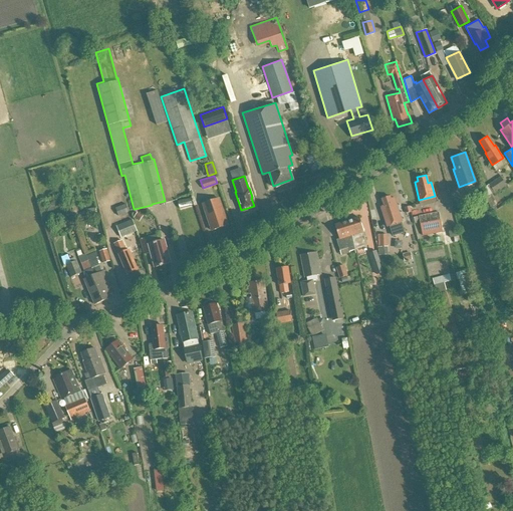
[(500,176),(488,183),(493,192),(505,184),(500,176)]
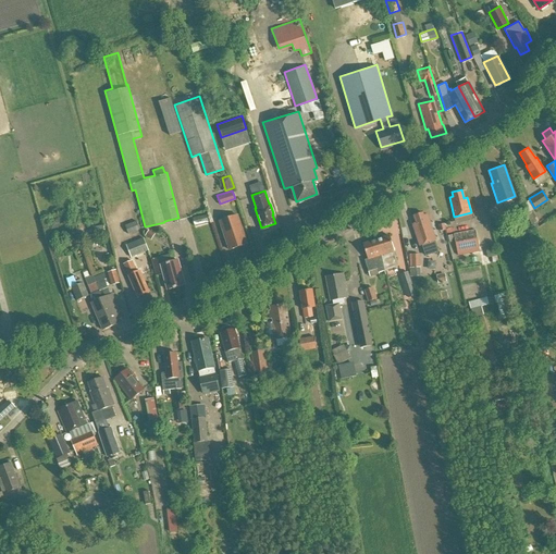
[(423,213),(422,211),(412,214),(416,221),(411,222),(419,244),(424,242),(427,248),(436,245),(434,238),(435,238),(427,212),(423,213)]
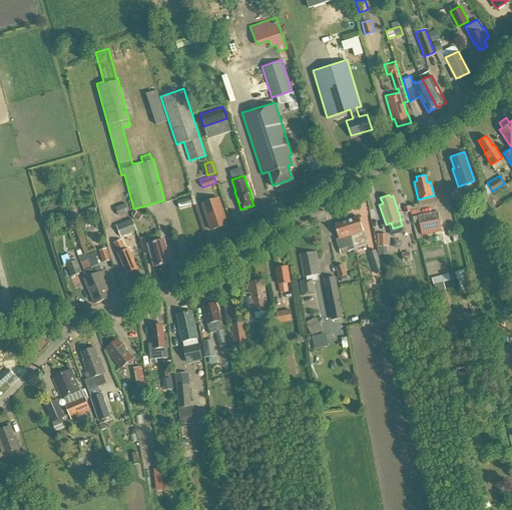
[(190,195),(176,199),(179,207),(192,203),(190,195)]
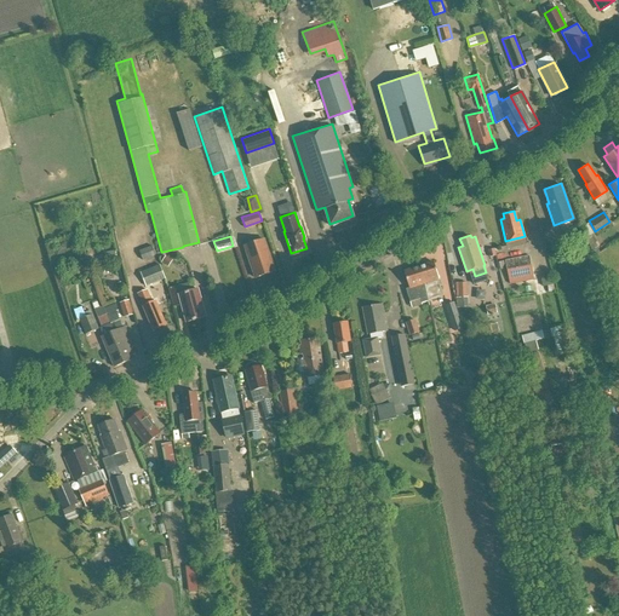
[(254,276),(274,269),(263,237),(244,245),(254,276)]
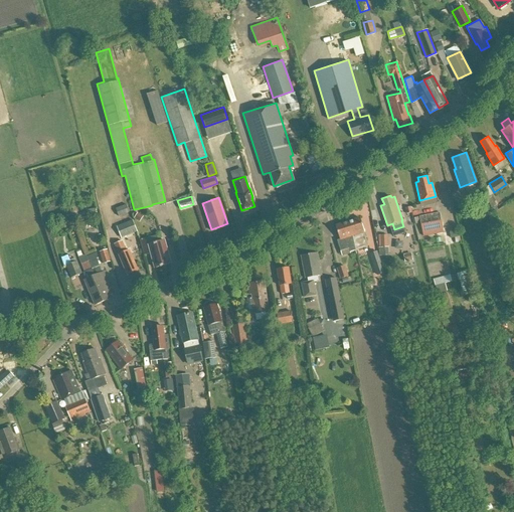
[(126,202),(117,206),(120,212),(129,209),(126,202)]
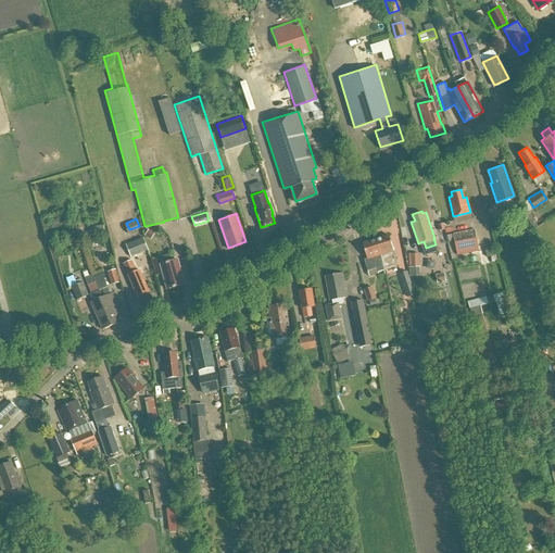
[(105,231),(103,223),(92,226),(95,234),(105,231)]
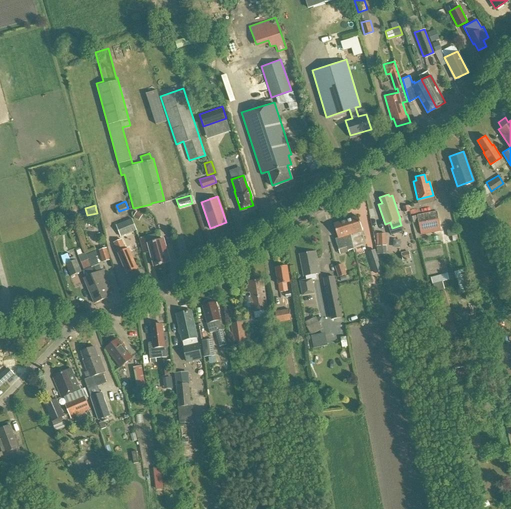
[(440,230),(436,210),(416,214),(420,233),(440,230)]
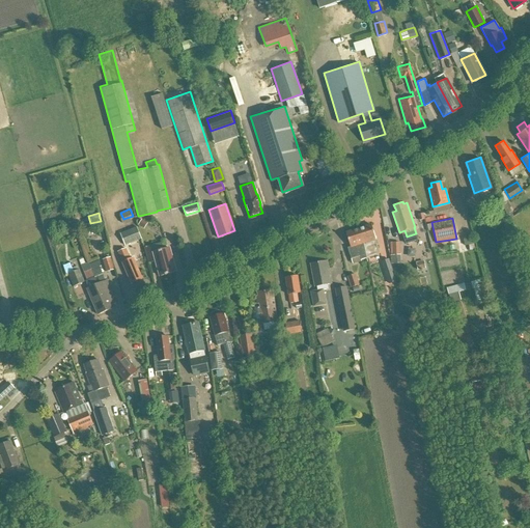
[(363,246),(366,256),(378,252),(373,238),(375,238),(370,223),(358,227),(362,242),(363,242),(363,246)]
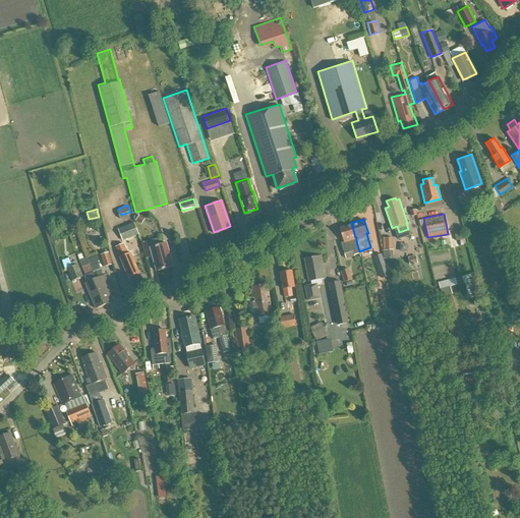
[(138,233),(133,221),(117,228),(122,239),(138,233)]
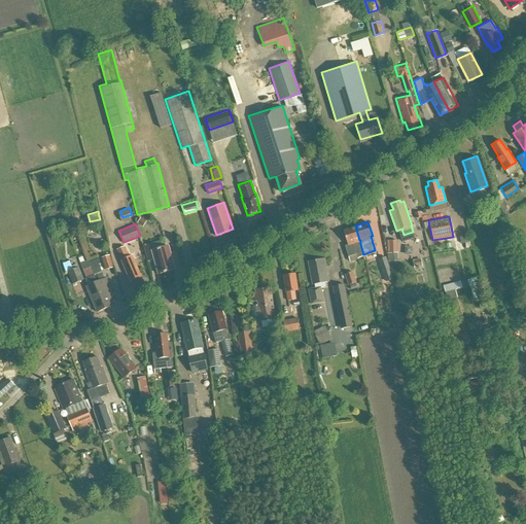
[(359,240),(355,225),(343,230),(347,243),(344,244),(348,255),(356,252),(357,256),(363,254),(360,244),(360,240),(359,240)]
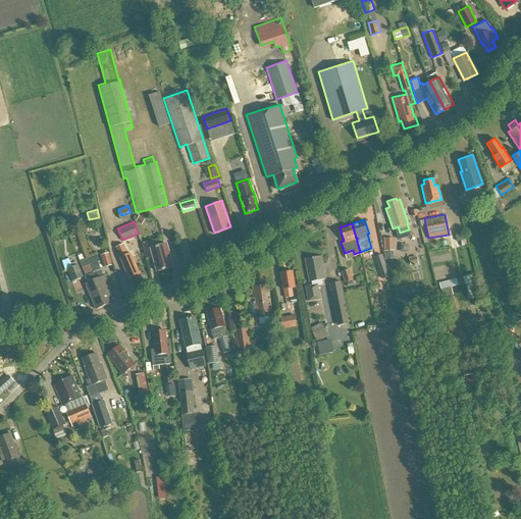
[(156,269),(172,265),(165,242),(159,244),(157,238),(141,242),(145,257),(152,255),(156,269)]
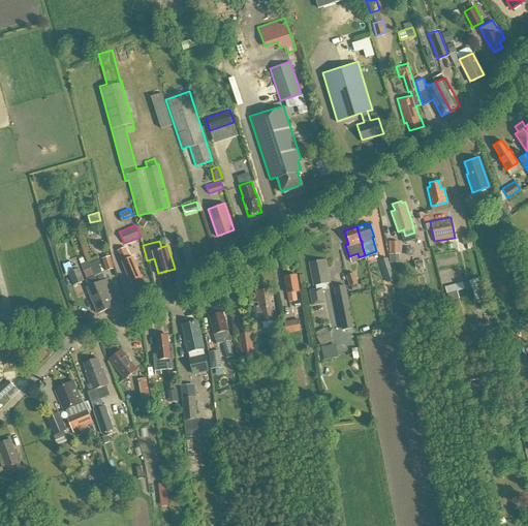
[(130,281),(141,276),(131,255),(129,256),(124,246),(117,249),(130,281)]
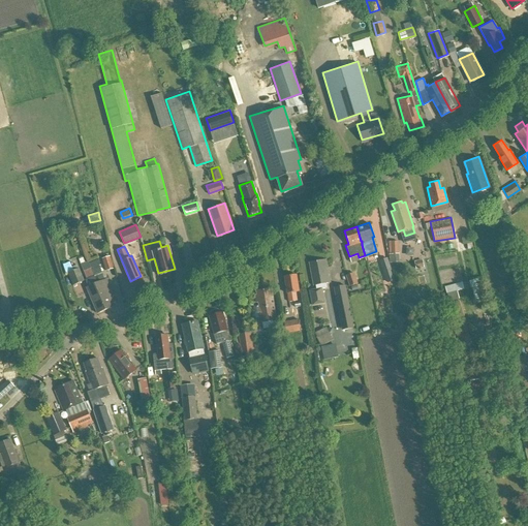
[(399,252),(391,252),(389,252),(389,261),(399,260),(399,252)]
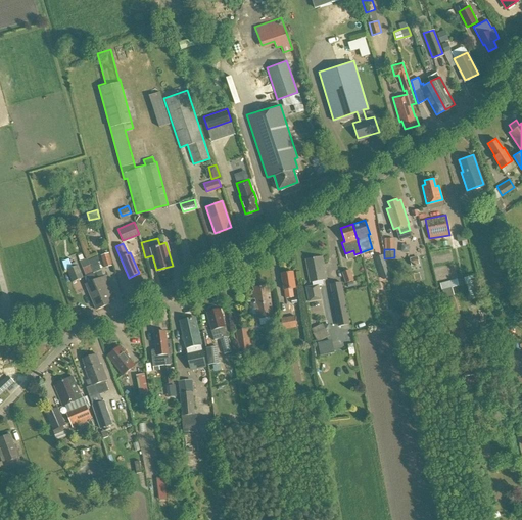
[(108,251),(100,254),(104,267),(112,264),(108,251)]
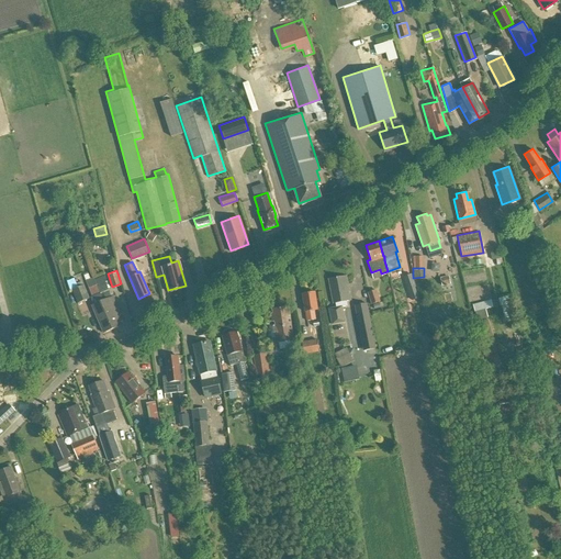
[(411,272),(402,276),(406,288),(415,284),(411,272)]
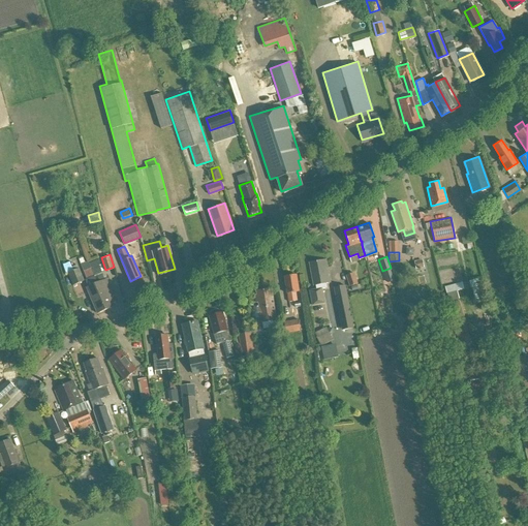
[(91,267),(94,275),(101,272),(98,264),(100,264),(97,257),(89,261),(91,267)]
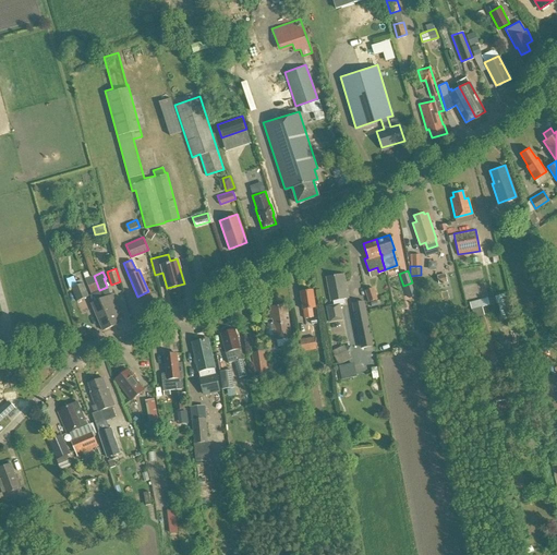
[(343,272),(325,275),(330,300),(333,299),(334,303),(326,305),(329,321),(342,317),(339,303),(343,302),(342,298),(348,297),(343,272)]
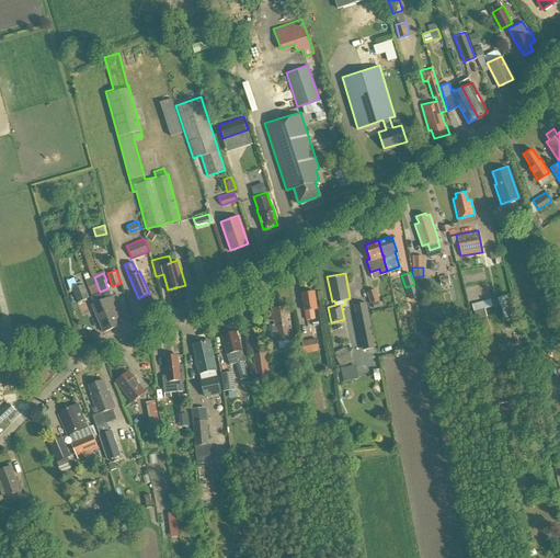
[(76,282),(73,275),(66,279),(70,288),(71,288),(77,300),(88,296),(81,280),(76,282)]
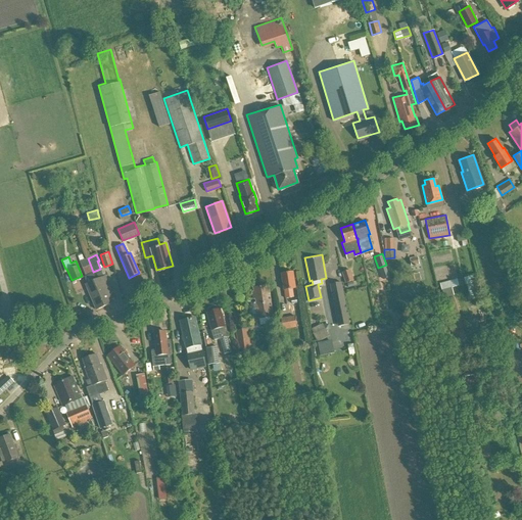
[(86,275),(93,272),(90,264),(88,258),(80,262),(82,267),(86,275)]
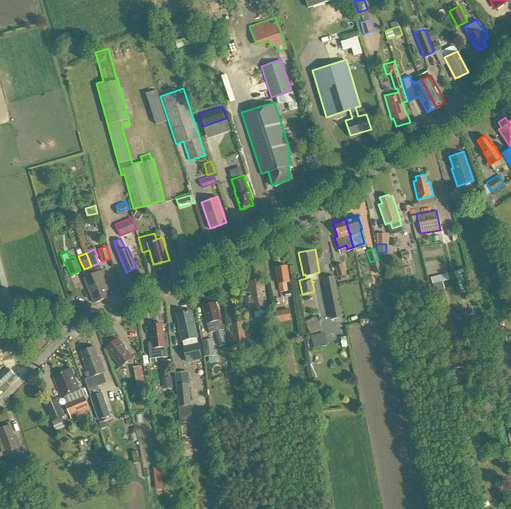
[(338,275),(345,273),(342,263),(334,265),(338,275)]
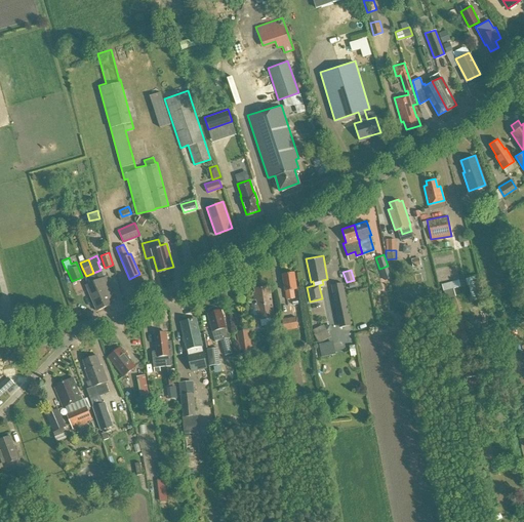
[(292,288),(296,287),(293,271),(281,273),(284,289),(286,297),(294,296),(292,288)]
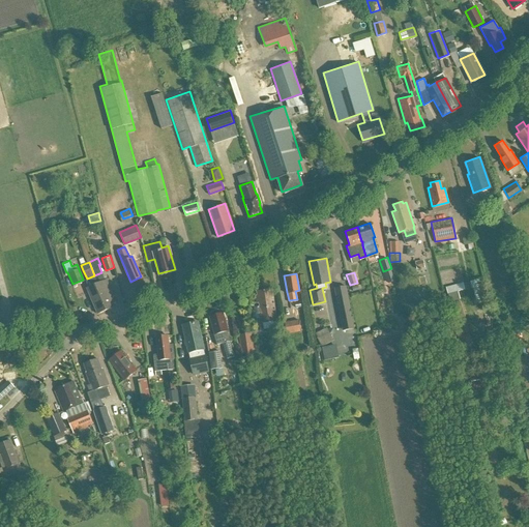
[(418,276),(419,283),(425,282),(427,285),(430,284),(429,279),(425,280),(423,274),(418,276)]
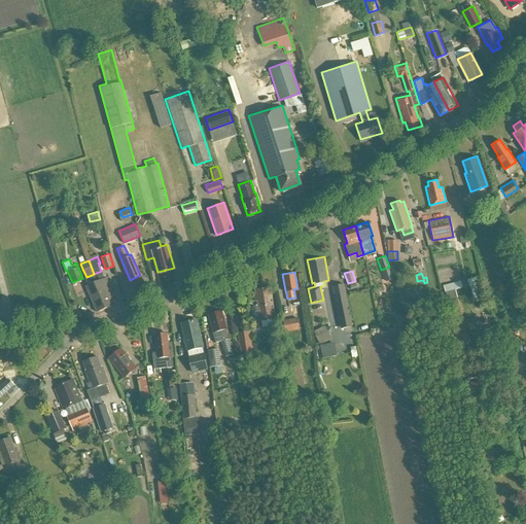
[(98,292),(104,307),(112,304),(111,301),(114,299),(105,276),(97,279),(102,290),(98,292)]
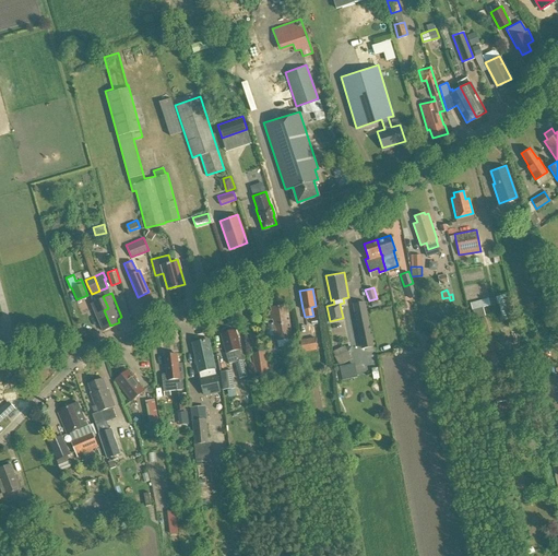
[(471,308),(491,303),(490,295),(469,300),(471,308)]
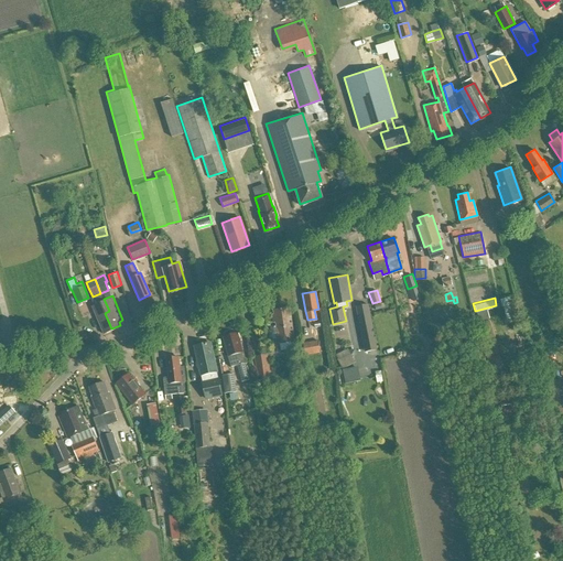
[(103,333),(111,328),(105,313),(109,311),(104,299),(91,304),(103,333)]
